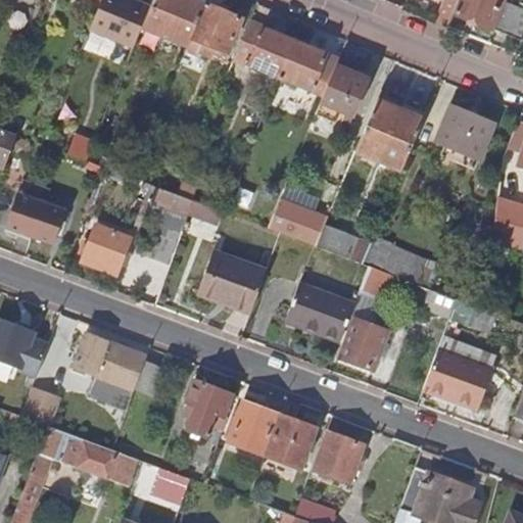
[(153,0),(142,28),(187,46),(205,3),(198,0),(153,0)]
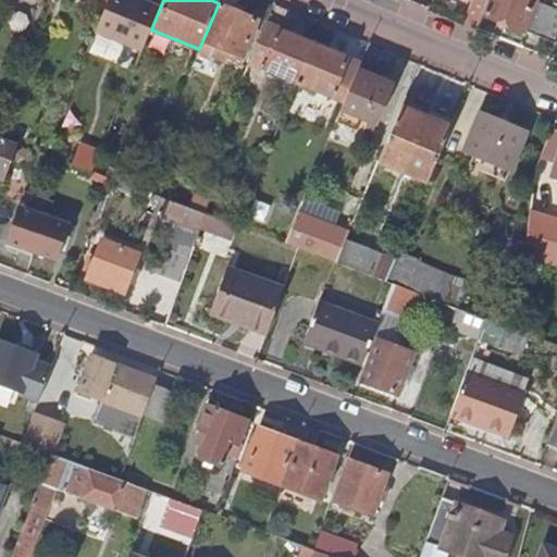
[(486,0),(473,0),(463,23),(478,28),(484,13),(490,1),(486,0)]
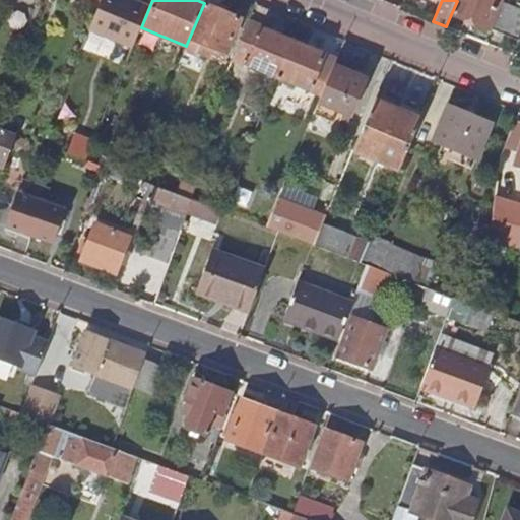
[(452,12),(519,41),(519,39),(519,9),(501,1),(502,0),(456,0),(457,1),(452,12)]
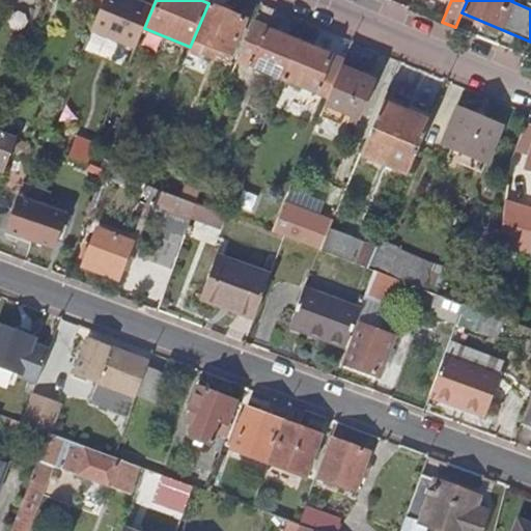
[(247,19),(208,3),(190,47),(189,51),(201,57),(203,54),(216,59),(220,50),(232,54),(247,19)]
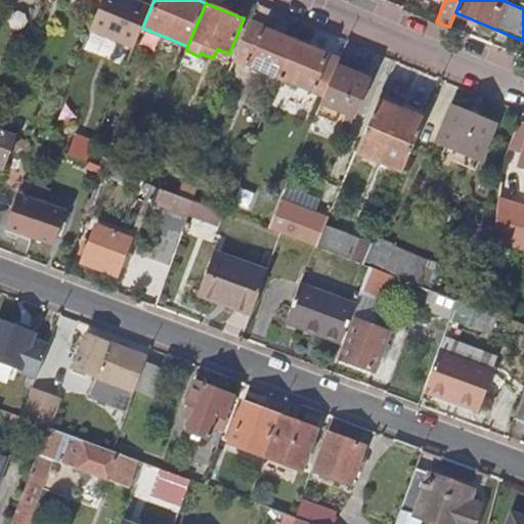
[(235,59),(279,77),(294,41),(250,23),(235,59)]
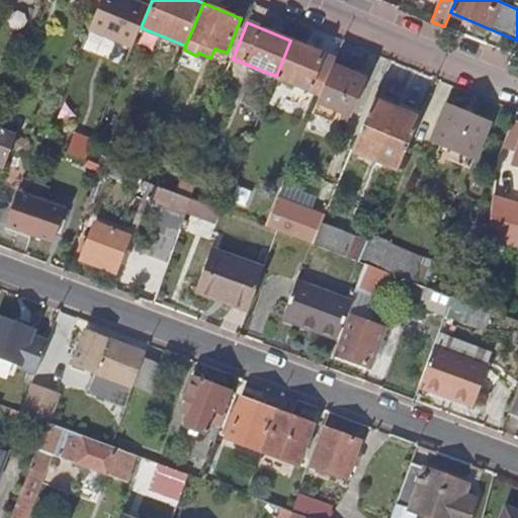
[(323,55),(290,40),(276,76),(309,89),(314,78),(318,80),(323,70),(318,68),(323,55)]
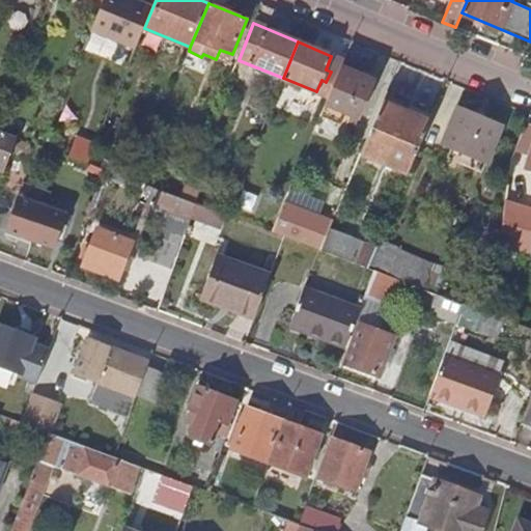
[(376,82),(341,66),(326,105),(361,119),(376,82)]
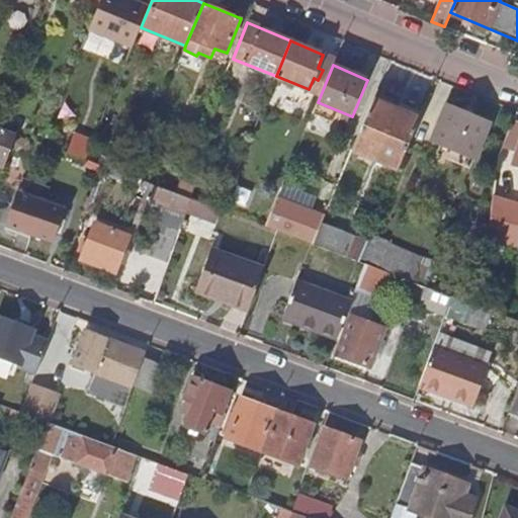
[(419,118),(372,100),(352,151),(399,170),(419,118)]
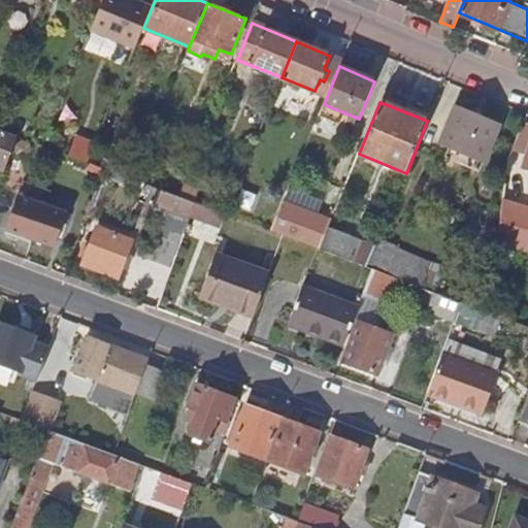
[(449,128),(491,145),(499,125),(456,107),(449,128)]
